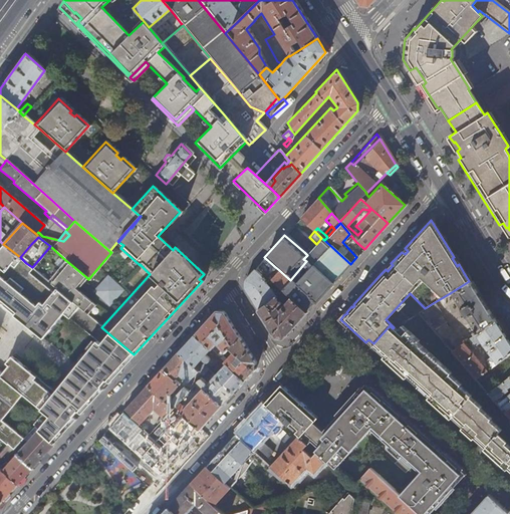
[(289,298),(306,312),(307,311),(311,306),(350,264),(324,240),(321,238),(316,244),(307,255),(303,259),(306,261),(290,280),(279,290),(284,294),(289,298)]
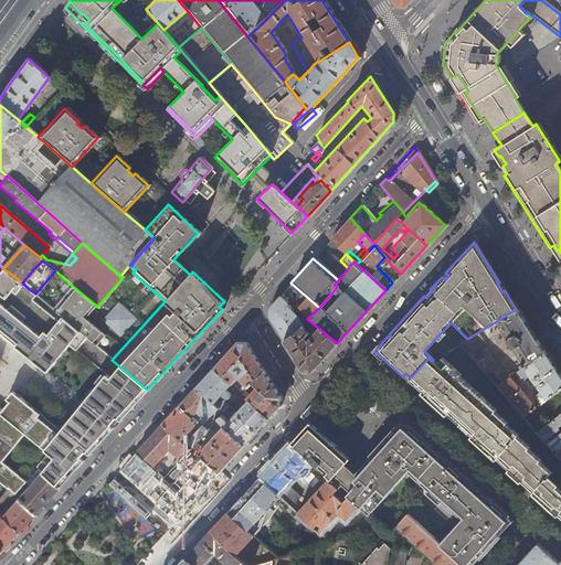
[(0,334),(44,372),(60,352),(66,344),(104,374),(82,402),(71,415),(59,430),(13,394),(0,409),(0,484),(7,490),(13,496),(23,482),(0,465),(0,462),(22,435),(42,451),(34,468),(56,489),(101,441),(147,390),(3,268),(1,266),(0,267),(0,334)]
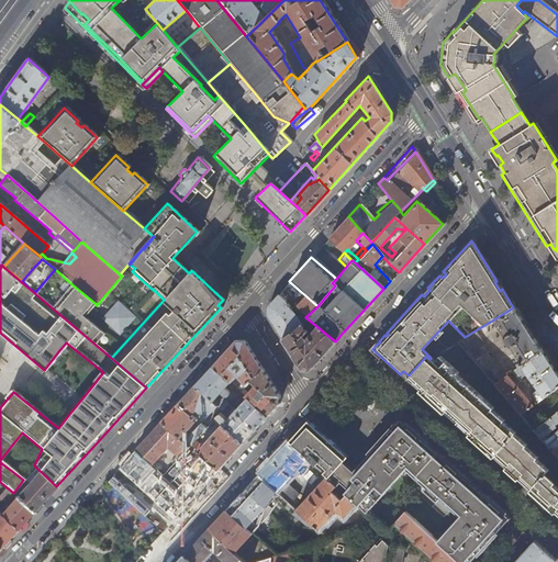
[(289,281),(278,292),(288,299),(289,300),(292,300),(300,291),(289,281)]
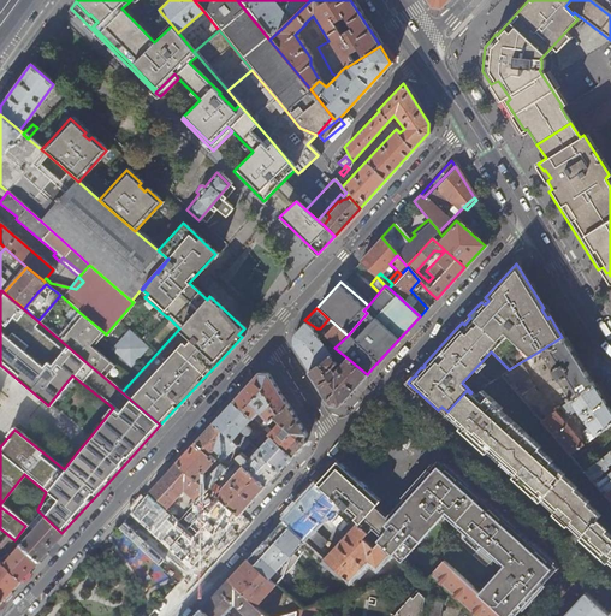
[(55,336),(104,377),(112,366),(89,345),(90,342),(93,344),(104,332),(77,311),(55,336)]
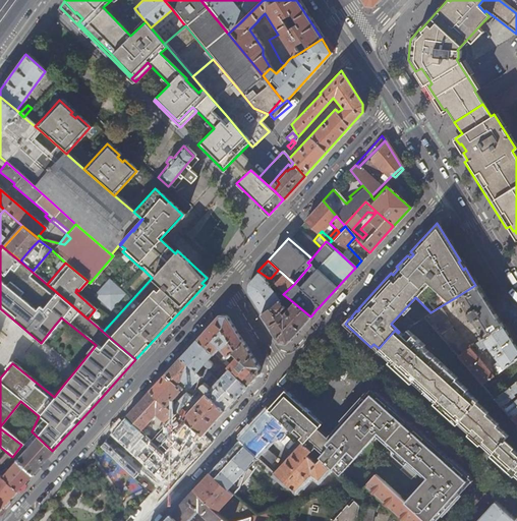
[(245,292),(260,314),(270,308),(283,294),(294,284),(283,274),(272,285),(278,290),(269,294),(268,291),(270,290),(263,279),(255,273),(246,284),(245,292)]
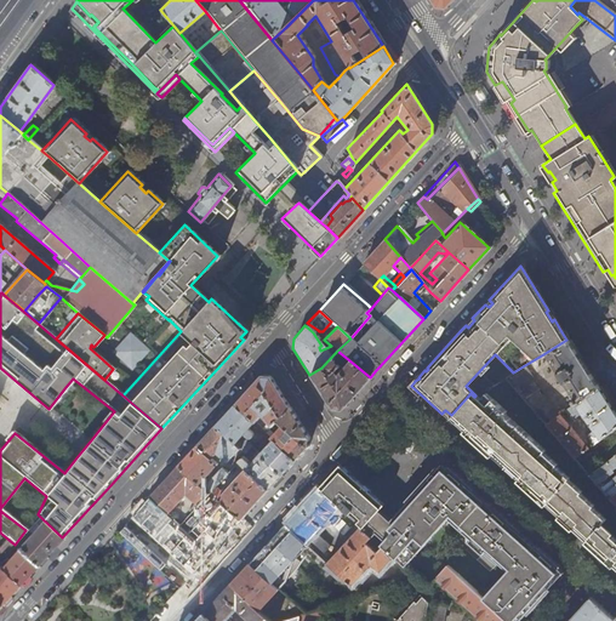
[(107,348),(126,366),(144,347),(125,329),(107,348)]
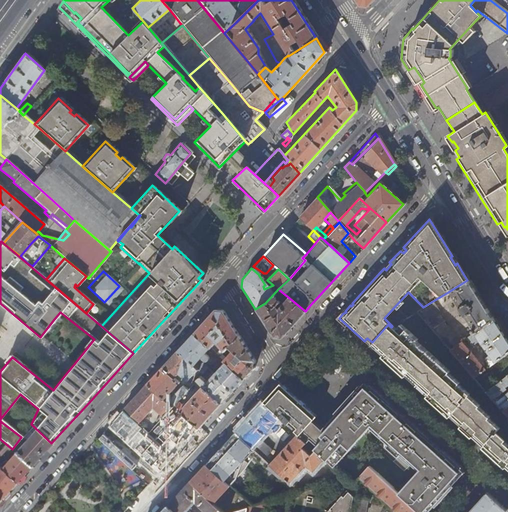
[(480,300),(467,280),(448,292),(473,332),(492,319),(480,300)]
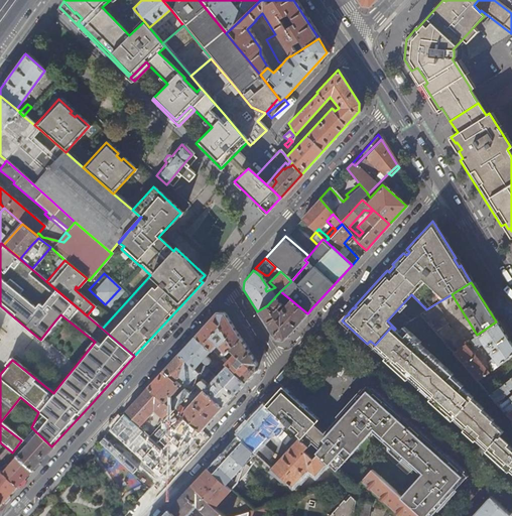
[(267,305),(257,311),(275,340),(282,341),(307,313),(290,299),(279,311),(276,309),(280,304),(276,300),(279,298),(281,299),(285,295),(280,291),(267,305)]
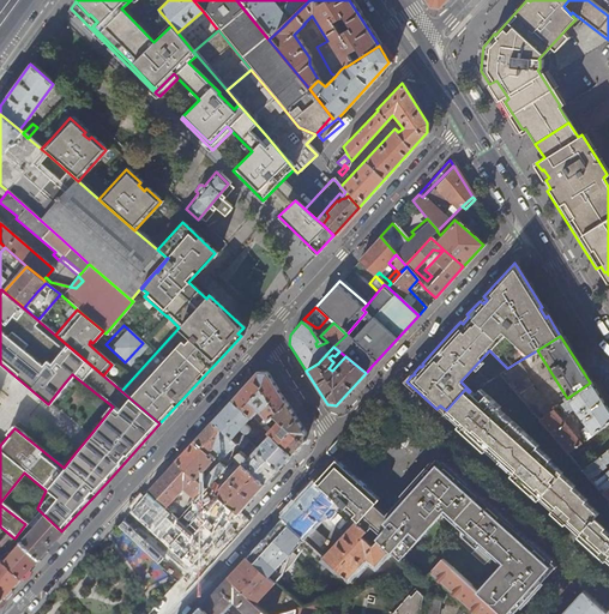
[(548,413),(517,362),(507,368),(496,374),(537,421),(548,413)]
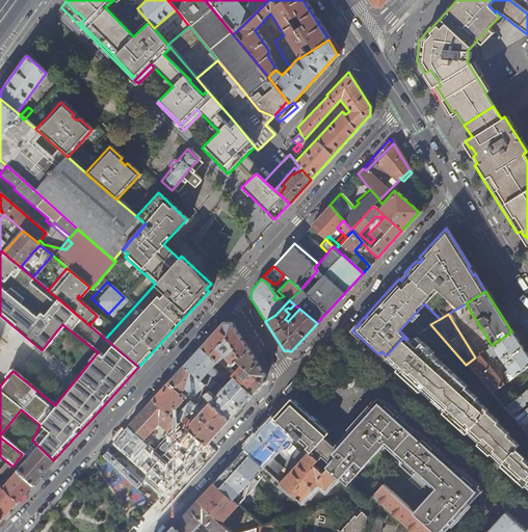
[(221,322),(199,347),(216,363),(221,357),(225,358),(231,366),(235,362),(246,349),(230,323),(221,322)]
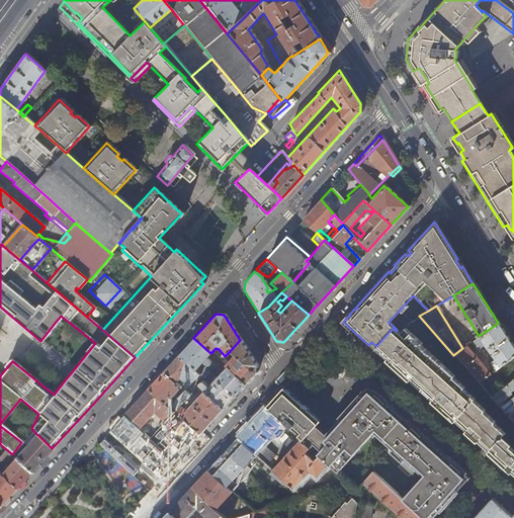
[(513,349),(508,341),(498,323),(479,336),(478,338),(472,341),(469,343),(475,351),(481,346),(485,351),(487,349),(494,359),(488,364),(490,367),(493,371),(513,355),(513,349)]
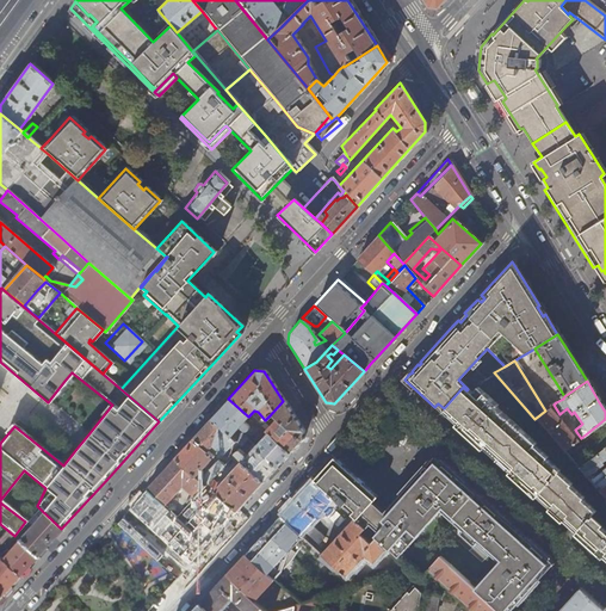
[(444,408),(440,412),(462,431),(464,427),(475,437),(471,440),(515,479),(518,475),(527,485),(525,488),(546,507),(586,543),(588,539),(597,547),(594,550),(605,561),(605,529),(605,531),(587,516),(593,508),(580,498),(581,494),(569,483),(570,482),(557,470),(557,469),(544,456),(545,455),(532,443),(533,442),(494,406),(496,403),(482,392),(477,397),(468,389),(467,390),(463,387),(444,408)]
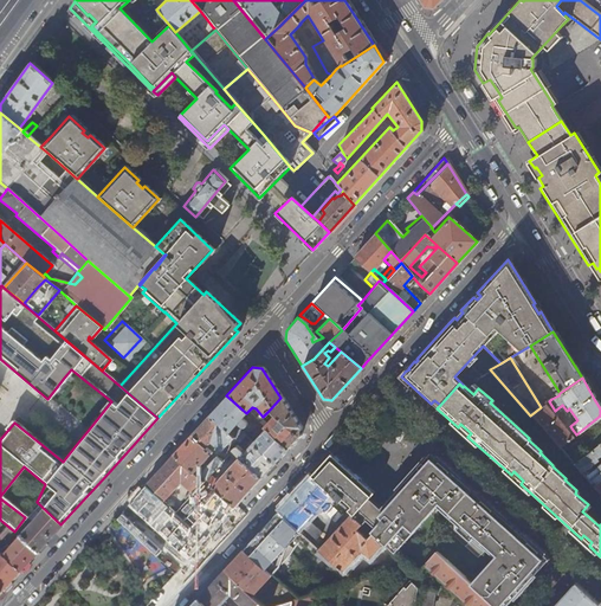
[(226,395),(207,417),(217,425),(231,438),(233,440),(237,444),(243,437),(244,436),(238,430),(234,430),(232,432),(230,430),(234,425),(239,427),(241,429),(244,427),(245,425),(244,424),(241,421),(240,419),(243,416),(253,426),(257,423),(246,413),(226,395)]
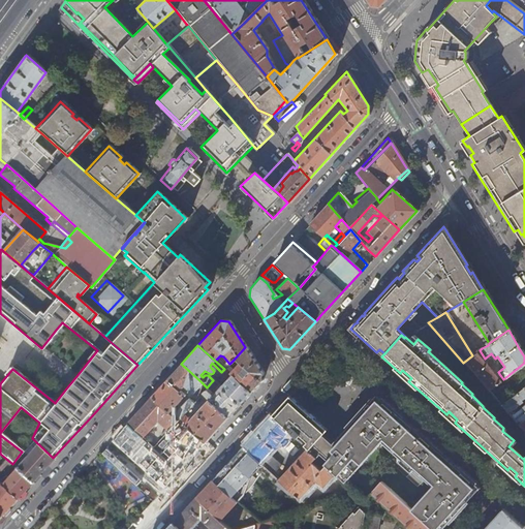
[(261,373),(245,347),(234,360),(238,364),(230,370),(226,367),(224,369),(228,373),(232,376),(249,393),(260,380),(261,373)]
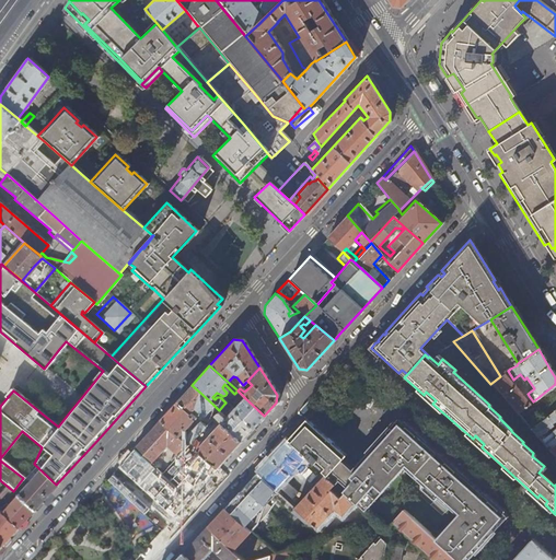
[(502,374),(500,376),(490,384),(516,413),(526,406),(529,405),(528,403),(502,374)]
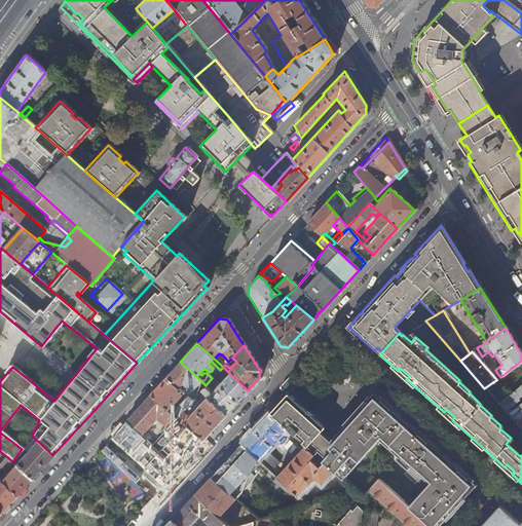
[(180,362),(164,378),(169,382),(177,389),(177,388),(181,384),(190,391),(200,380),(188,369),(180,362)]
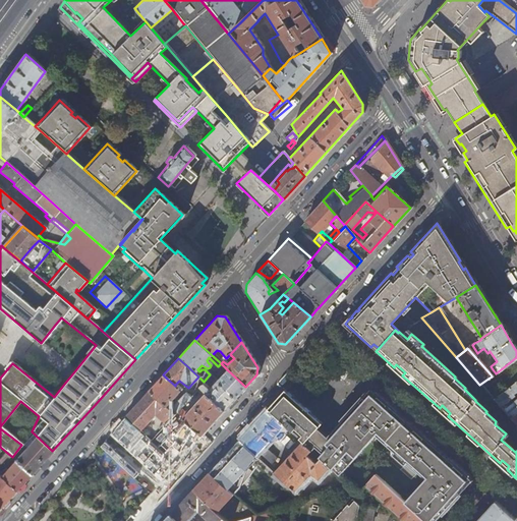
[(225,367),(221,363),(218,366),(215,370),(219,374),(225,367)]
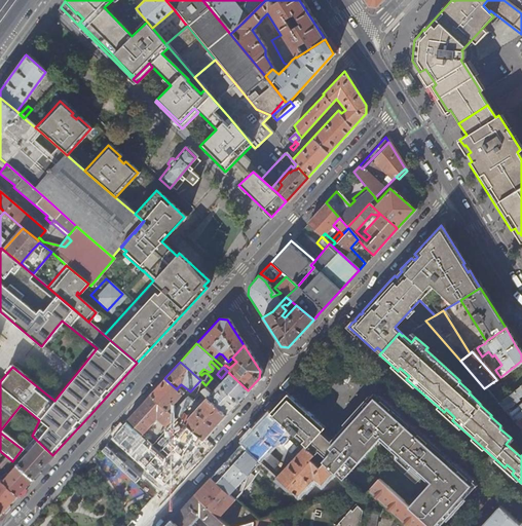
[(400,368),(398,371),(406,379),(409,376),(400,368)]
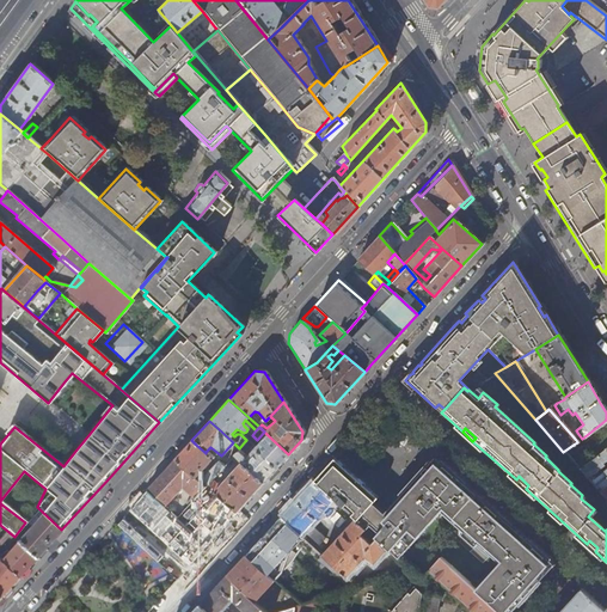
[(275,469),(288,454),(268,435),(255,450),(275,469)]
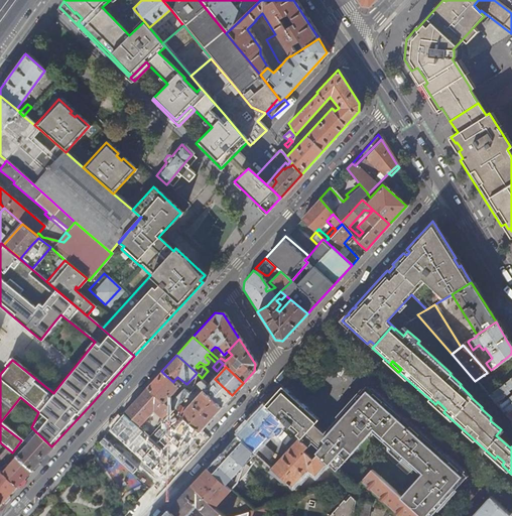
[(161,371),(146,388),(151,393),(171,411),(173,409),(176,406),(187,394),(182,389),(169,404),(165,400),(178,386),(173,381),(173,382),(165,375),(161,371)]
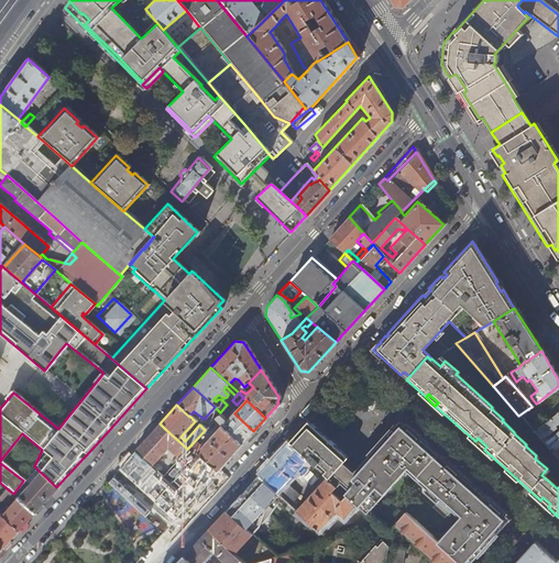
[(558,410),(555,414),(543,423),(532,431),(539,440),(543,437),(554,428),(552,427),(558,421),(558,429),(544,441),(541,443),(550,453),(558,446),(558,410)]
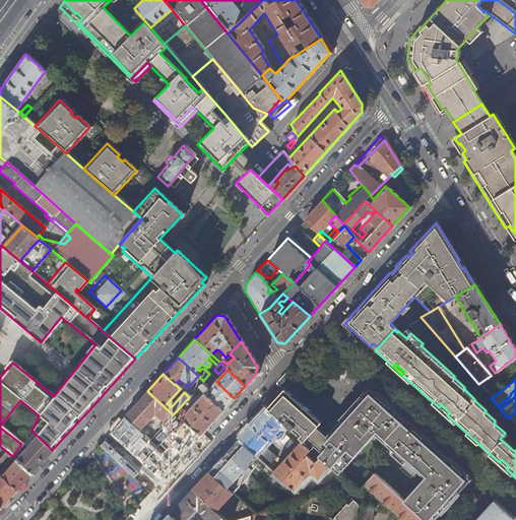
[(201,383),(200,384),(198,387),(213,401),(222,410),(234,398),(216,382),(214,380),(212,383),(213,384),(208,389),(201,383)]
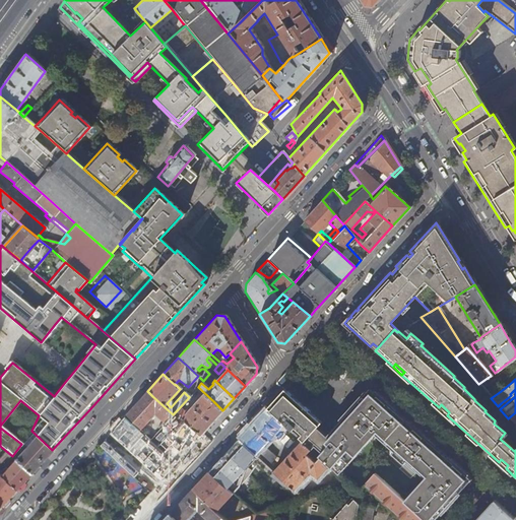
[(178,409),(175,412),(179,415),(184,420),(200,435),(222,410),(213,401),(198,387),(195,390),(201,397),(185,415),(178,409)]
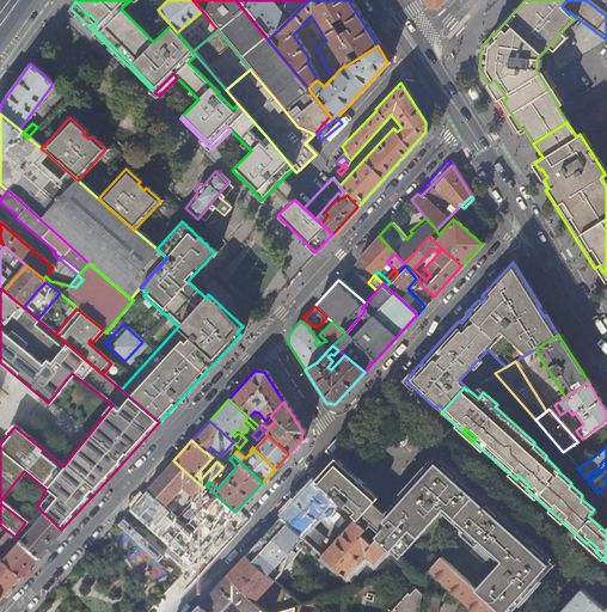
[(332,458),(311,482),(318,487),(331,500),(344,512),(353,519),(386,549),(396,558),(436,515),(494,568),(474,591),(497,611),(509,611),(551,565),(541,557),(539,561),(527,550),(531,546),(455,477),(453,481),(443,472),(446,469),(434,458),(382,513),(371,503),(375,499),(332,458)]
